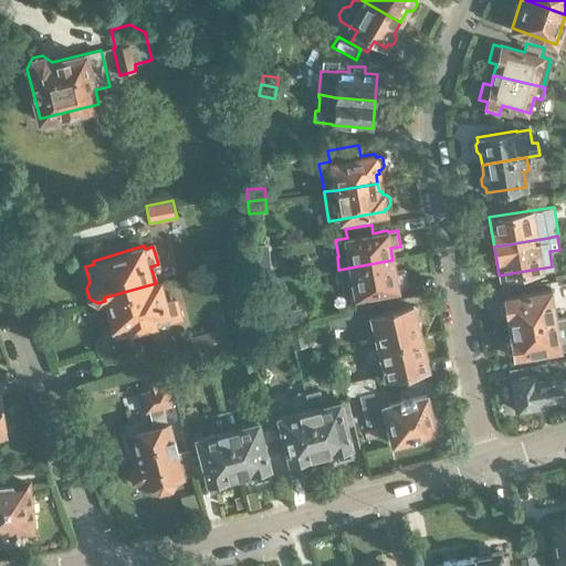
[(252,253),(255,280),(266,279),(263,252),(252,253)]
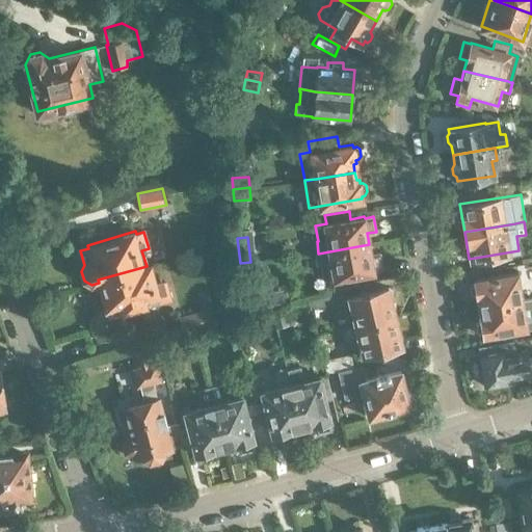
[(369,244),(318,254),(315,254),(317,265),(331,263),(335,278),(374,271),(374,269),(382,268),(379,253),(371,255),(369,244)]
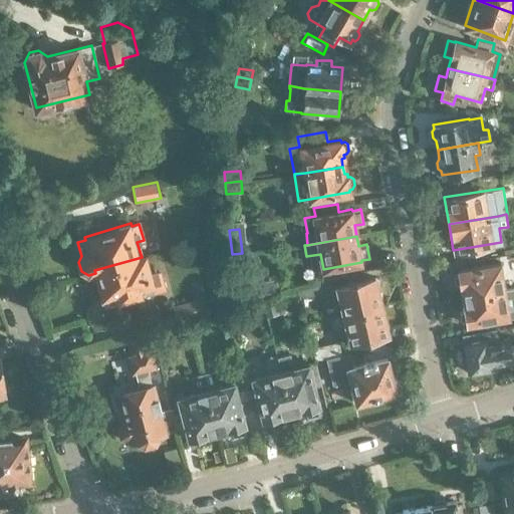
[(146,256),(142,257),(94,270),(95,273),(102,299),(104,299),(105,305),(164,289),(160,272),(157,273),(156,271),(151,273),(146,256)]
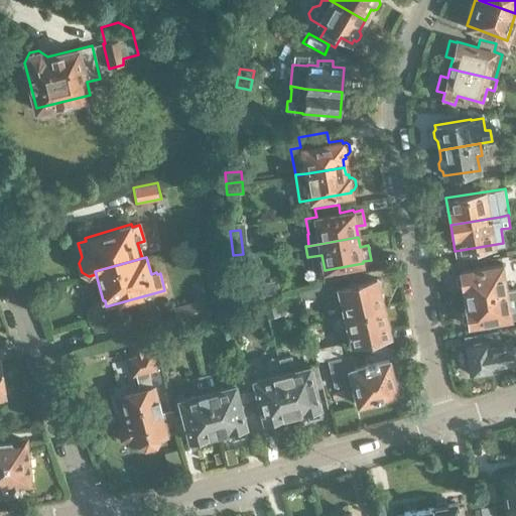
[(463,298),(506,291),(502,264),(459,271),(463,298)]
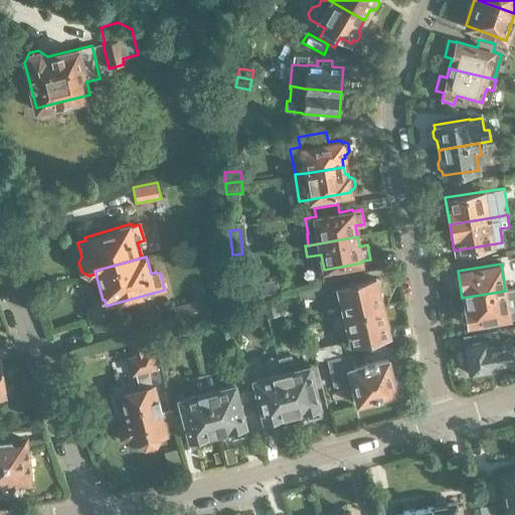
[(344,315),(382,305),(375,277),(331,288),(334,301),(340,299),(344,315)]
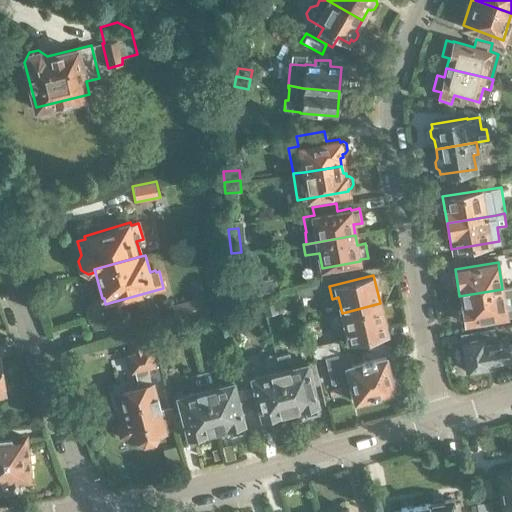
[(254,294),(277,288),(274,276),(251,282),(254,294)]
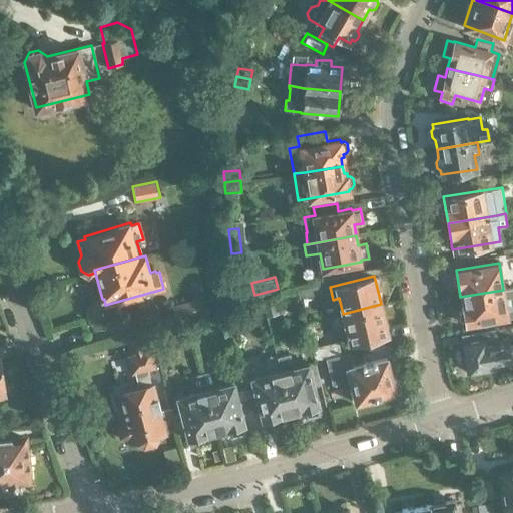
[(498,325),(509,324),(508,317),(503,290),(460,297),(465,324),(479,322),(480,329),(498,325)]
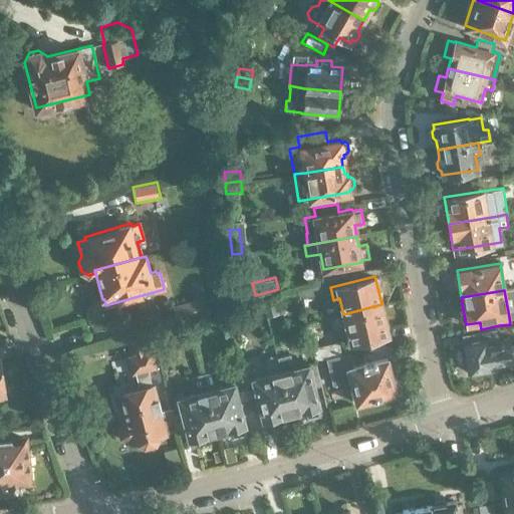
[(279,312),(274,294),(262,298),(266,315),(279,312)]
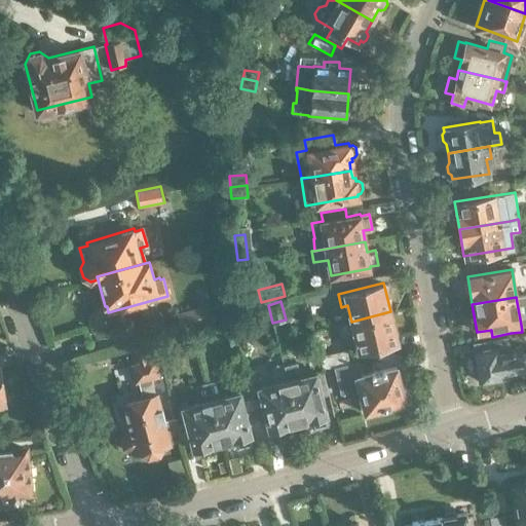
[(205,324),(204,320),(201,308),(200,305),(177,312),(181,330),(205,324)]
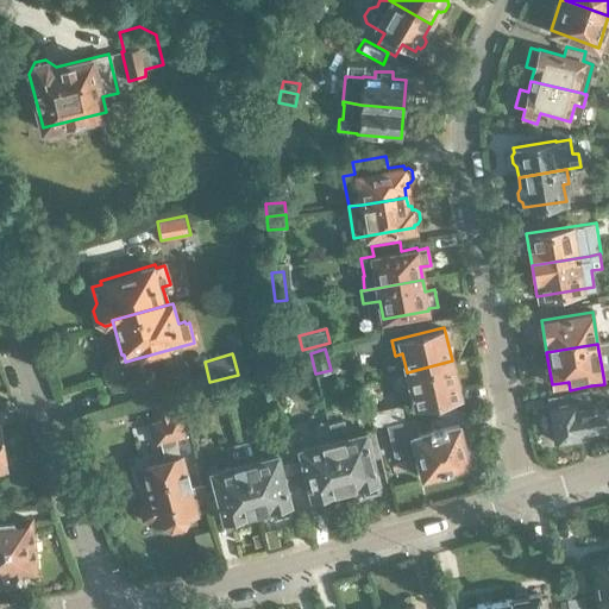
[(245,353),(233,357),(237,370),(249,366),(245,353)]
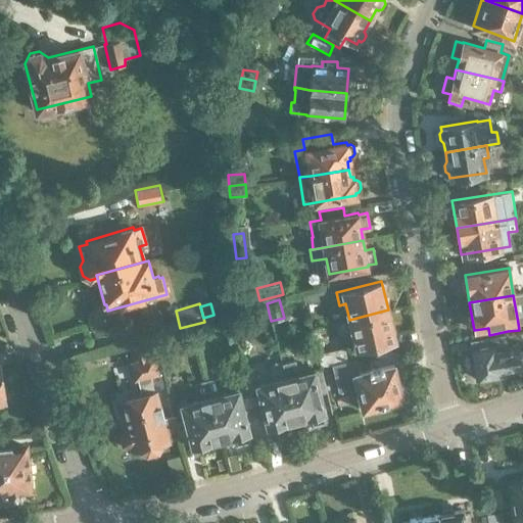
[(388,310),(349,320),(353,335),(346,337),(349,349),(395,339),(388,310)]
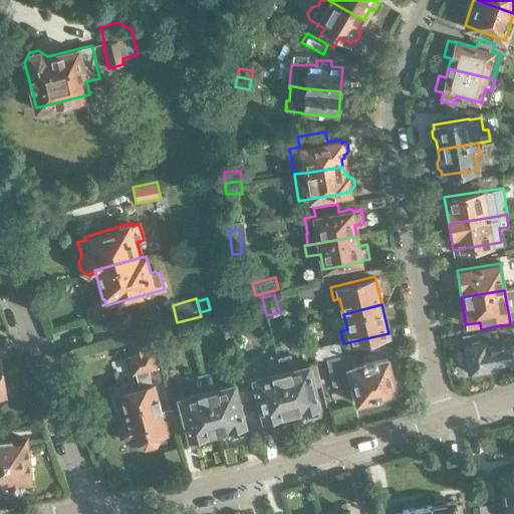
[(513,322),(510,324),(499,325),(500,330),(513,327),(513,322)]
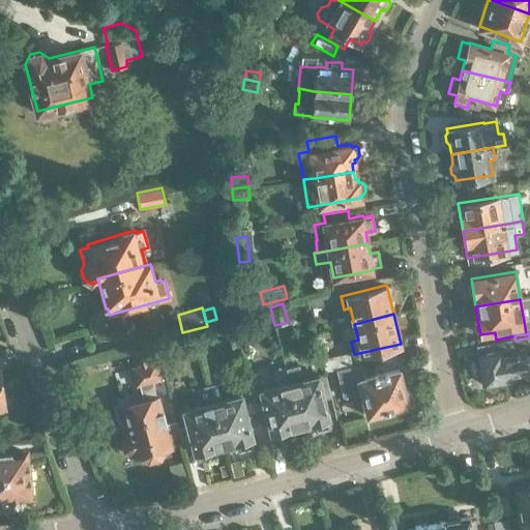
[(163,355),(158,341),(131,348),(137,366),(133,367),(138,386),(140,385),(144,401),(121,407),(126,424),(122,425),(125,436),(122,441),(125,452),(129,455),(134,454),(134,455),(142,453),(143,455),(148,460),(160,457),(166,448),(182,443),(177,420),(168,423),(160,394),(156,395),(153,382),(162,379),(156,359),(151,360),(151,358),(163,355)]
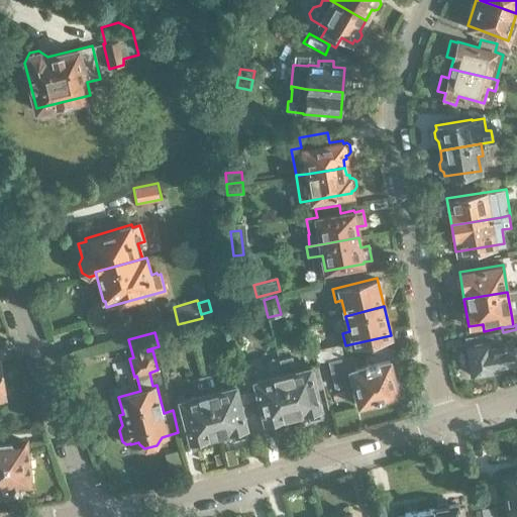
[(498,344),(497,333),(466,338),(473,376),(492,372),(492,369),(515,364),(515,362),(516,362),(516,360),(516,345),(512,346),(512,342),(498,344)]
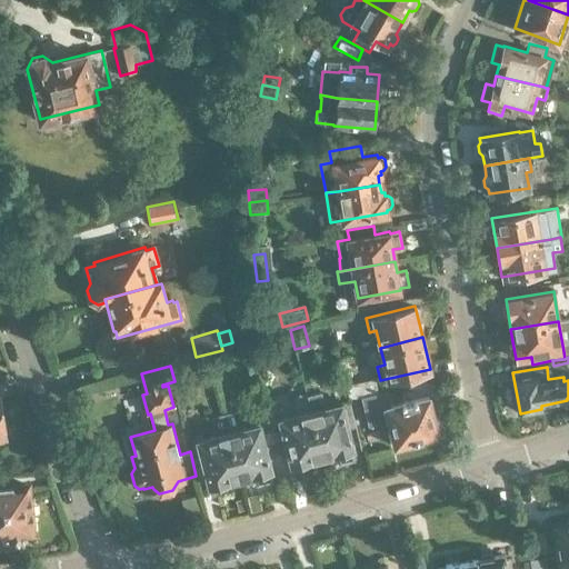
[(379,391),(378,390),(375,376),(346,383),(349,398),(379,391)]
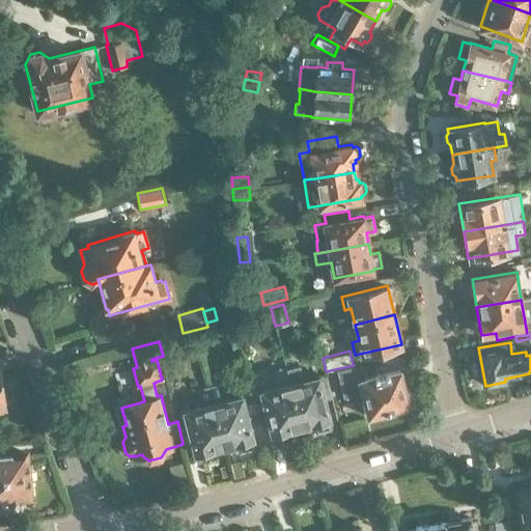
[(354,365),(326,371),(326,374),(332,396),(356,391),(357,393),(362,392),(368,416),(409,406),(399,369),(365,379),(361,364),(354,365)]
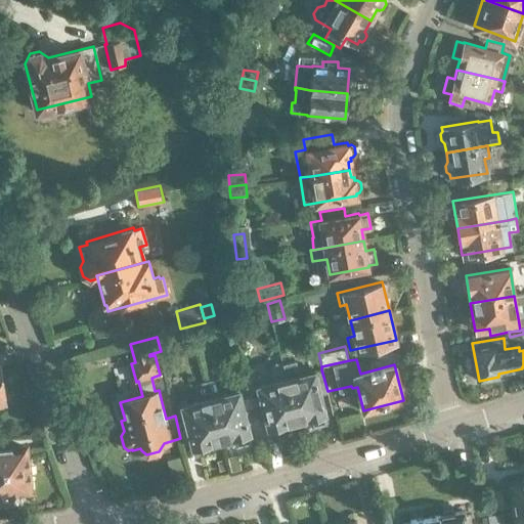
[(328,391),(321,369),(313,370),(300,375),(296,361),(281,364),(296,419),(309,415),(311,426),(325,423),(322,411),(323,410),(319,393),(328,391)]
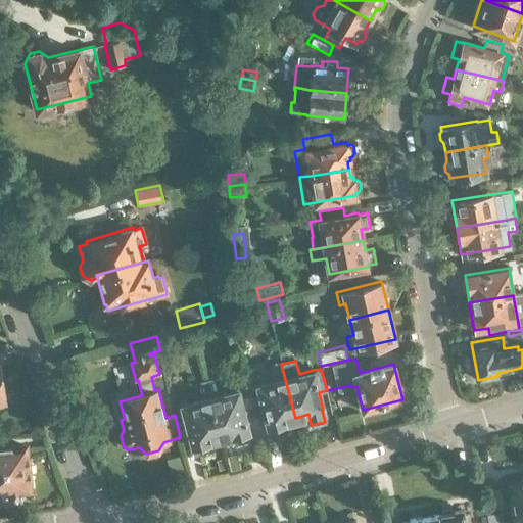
[(282,421),(295,418),(281,364),(281,362),(270,364),(274,380),(256,385),(247,388),(253,414),(264,411),(268,425),(269,425),(272,436),(285,432),(282,421)]
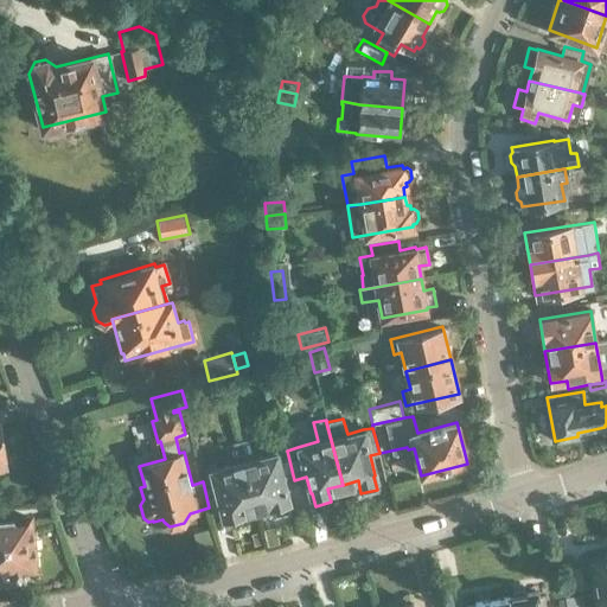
[(259,454),(257,451),(255,449),(251,436),(238,440),(240,441),(257,509),(270,505),(274,517),(291,513),(287,502),(291,500),(286,483),(294,480),(287,451),(278,453),(276,449),(259,454)]
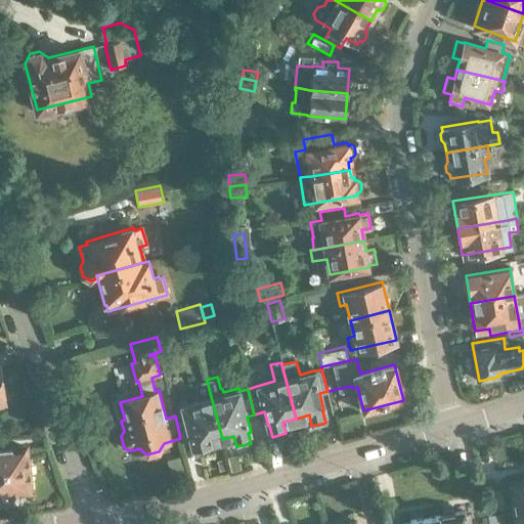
[(222,439),(207,381),(194,384),(198,393),(197,399),(181,403),(192,447),(193,446),(194,450),(198,452),(208,450),(210,447),(210,442),(222,439)]
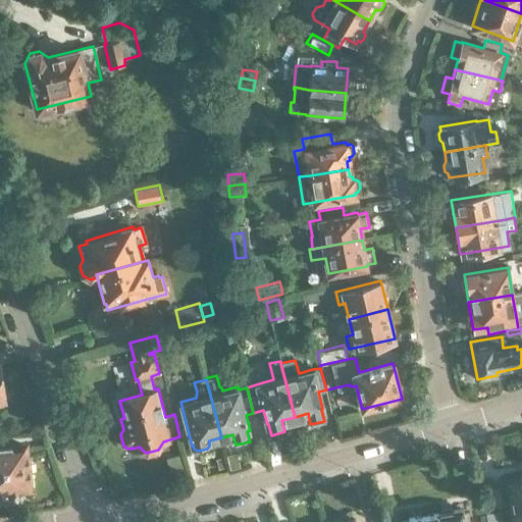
[(0,441),(0,489),(4,492),(14,491),(18,487),(31,486),(30,473),(33,470),(32,459),(28,455),(27,442),(13,445),(13,440),(0,441)]
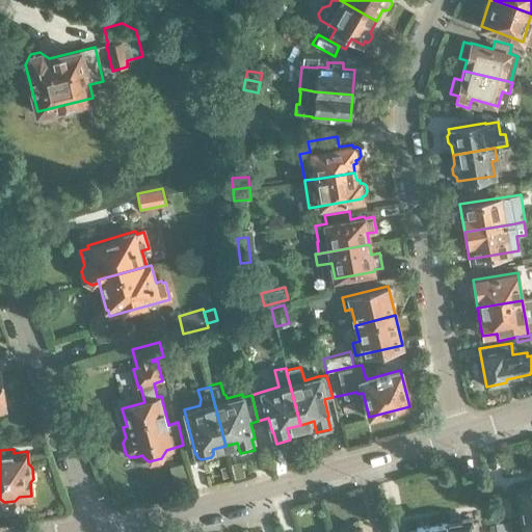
[(531,531),(531,485),(515,488),(521,520),(496,525),(496,531),(531,531)]
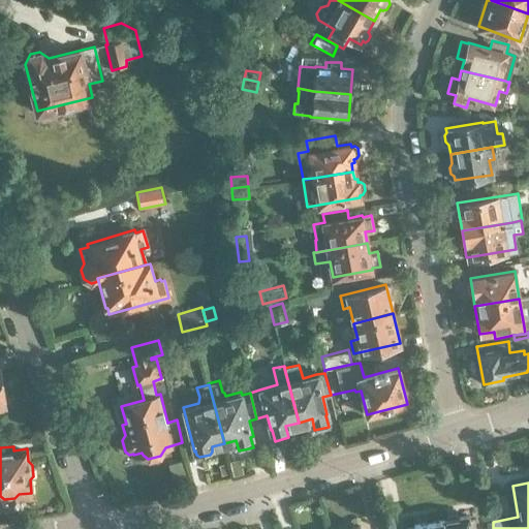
[(439,519),(440,528),(468,528),(467,515),(439,519)]
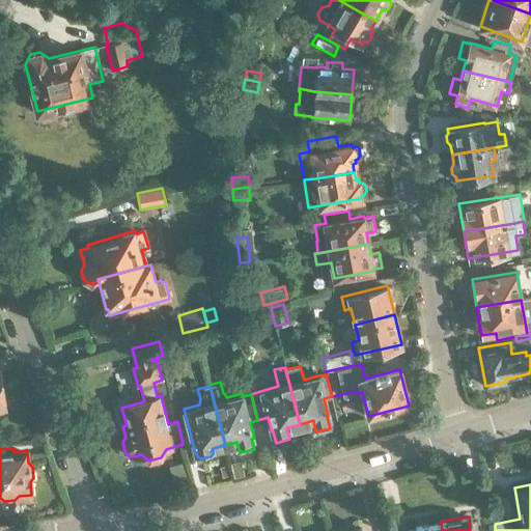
[(442,530),(441,521),(414,525),(415,529),(403,530),(442,530)]
